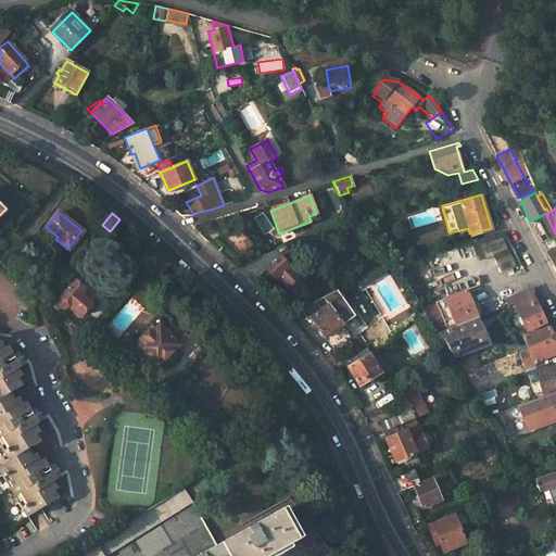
[(555,241),(542,215),(530,222),(544,249),(555,242),(555,241)]
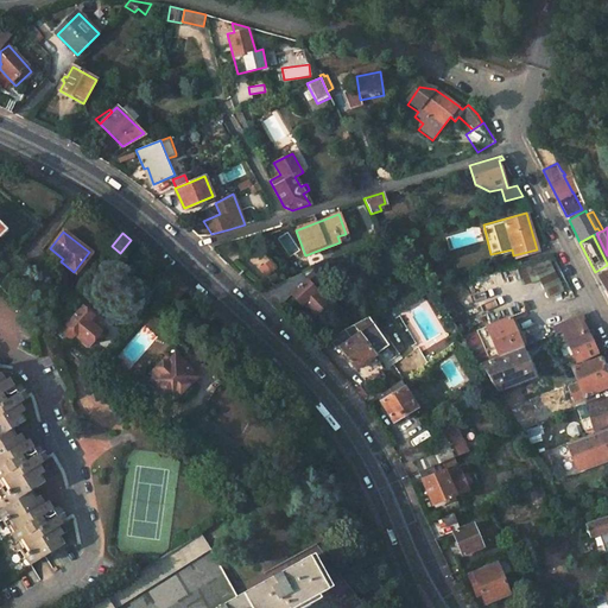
[(549,299),(564,291),(549,259),(517,270),(523,286),(539,280),(549,299)]
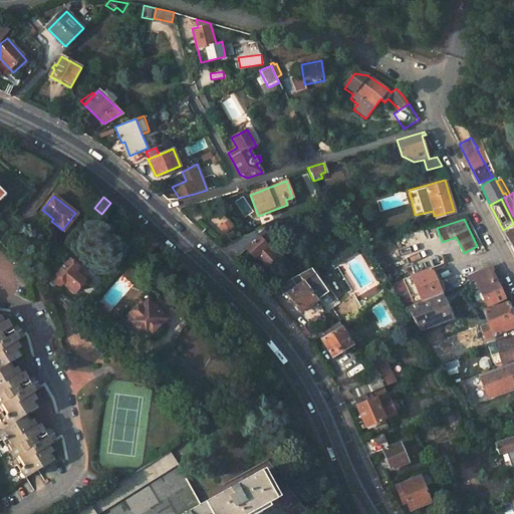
[(276,223),(283,234),(289,230),(284,220),(276,223)]
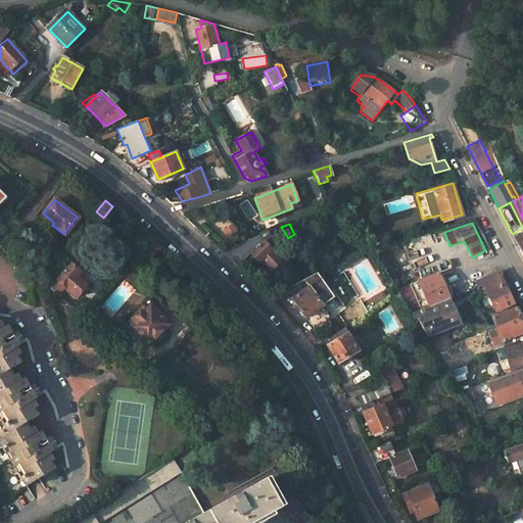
[(522,231),(513,236),(516,240),(522,236),(522,231)]
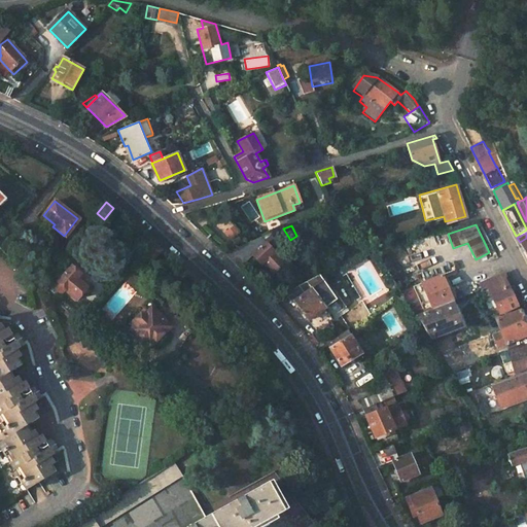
[(283,262),(271,248),(276,243),(269,235),(248,242),(222,253),(239,268),(252,254),(260,264),(262,261),(273,272),(283,262)]
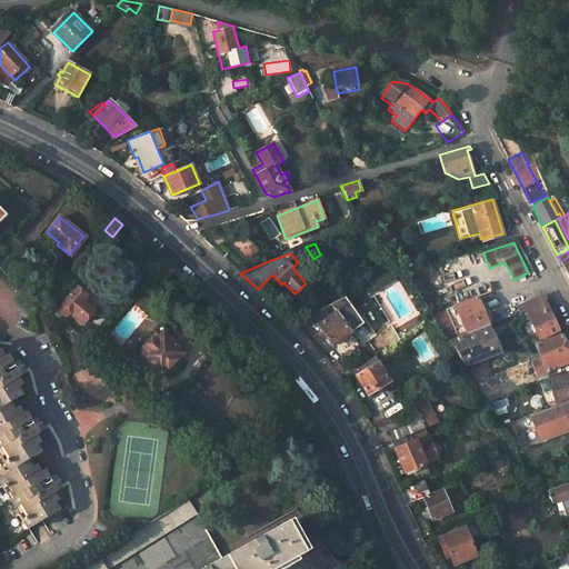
[(80,286),(63,302),(72,310),(85,322),(97,309),(88,300),(91,297),(80,286)]
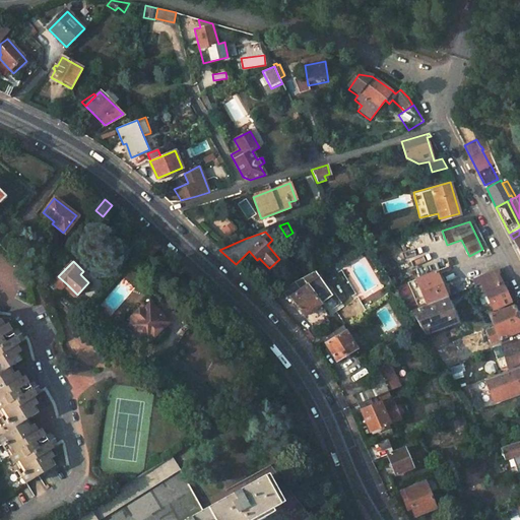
[(394,286),(409,310),(446,296),(435,270),(394,286)]
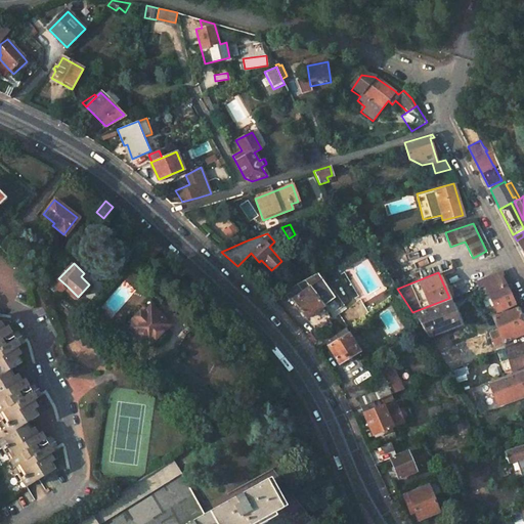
[(314,274),(288,289),(282,292),(290,302),(293,300),(305,317),(333,299),(314,274)]
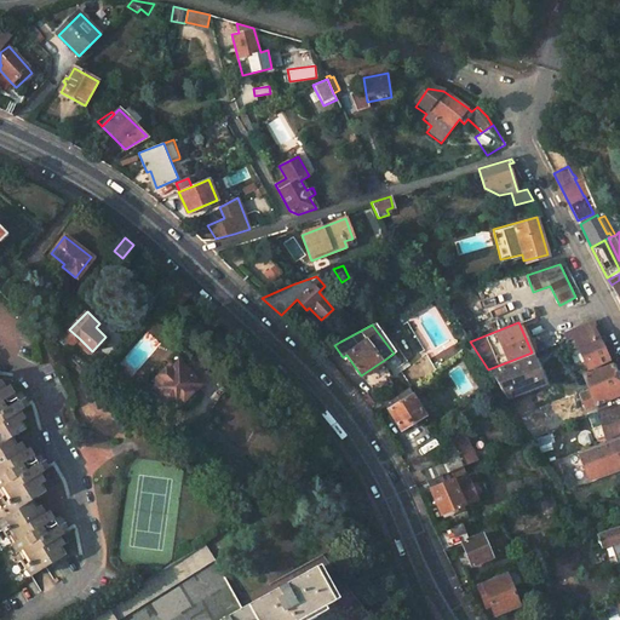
[(573,336),(572,338),(564,340),(567,344),(570,355),(575,354),(577,356),(580,355),(586,368),(608,359),(596,332),(593,328),(573,336)]
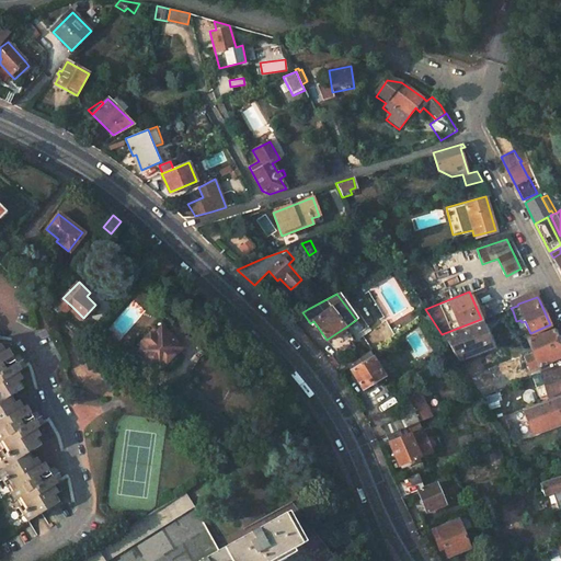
[(71,306),(63,298),(56,306),(65,313),(71,306)]
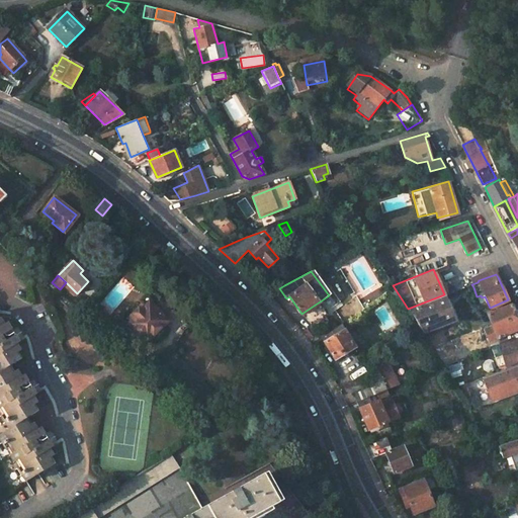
[(454,319),(444,294),(408,309),(422,332),(454,319)]
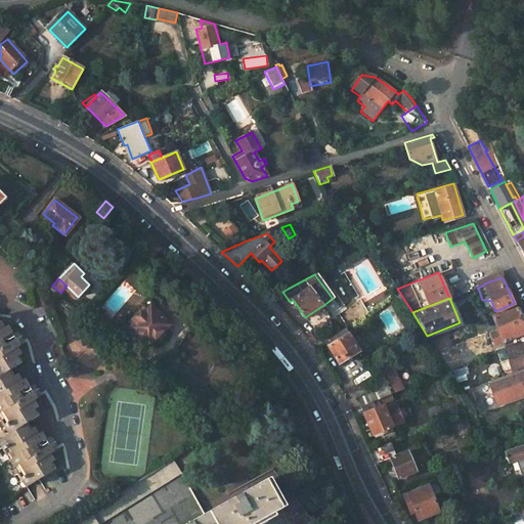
[(523,326),(516,305),(492,314),(497,329),(489,333),(493,344),(523,332),(523,326)]
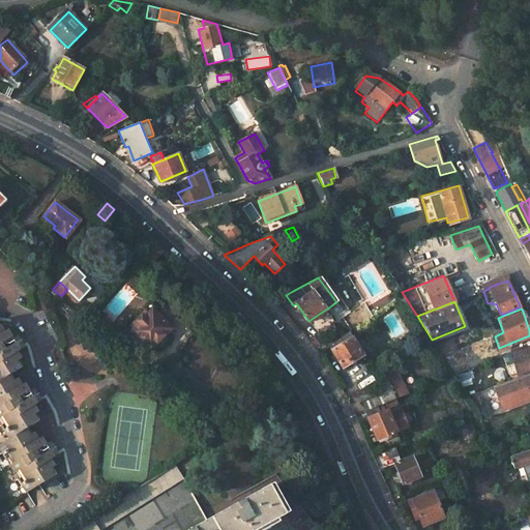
[(148,314),(145,310),(130,324),(134,328),(130,331),(149,349),(171,328),(152,310),(148,314)]
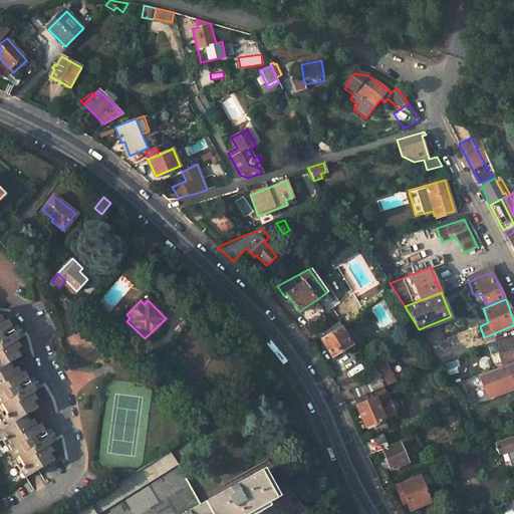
[(0,406),(11,425),(0,431),(29,476),(59,457),(55,451),(60,448),(39,415),(34,419),(30,413),(41,406),(36,400),(41,397),(21,364),(16,367),(12,361),(23,354),(19,347),(23,344),(3,312),(0,313),(0,406)]
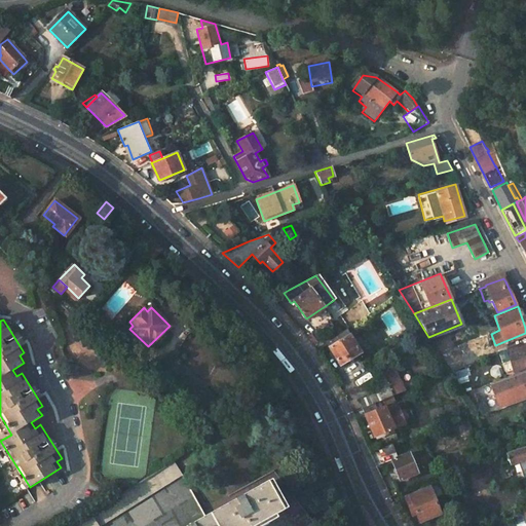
[(351,325),(345,329),(350,337),(357,333),(351,325)]
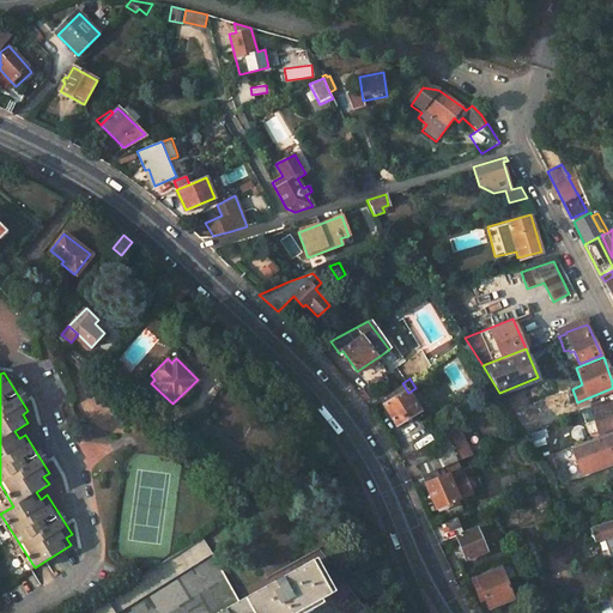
[(419,411),(408,393),(402,383),(381,400),(396,425),(419,411)]
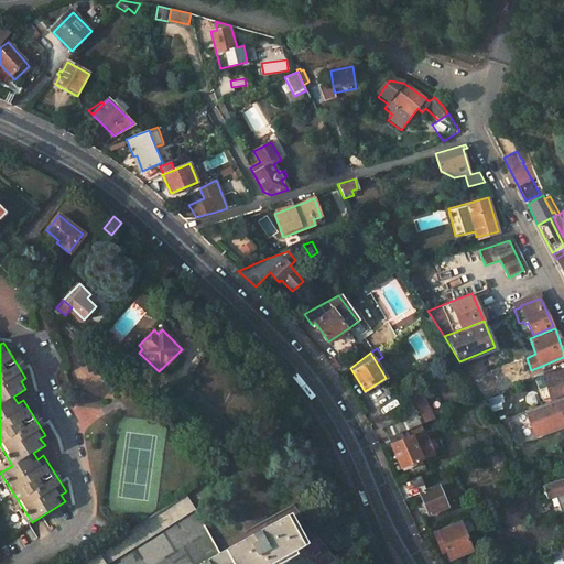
[(115,371),(99,367),(91,393),(108,398),(115,371)]
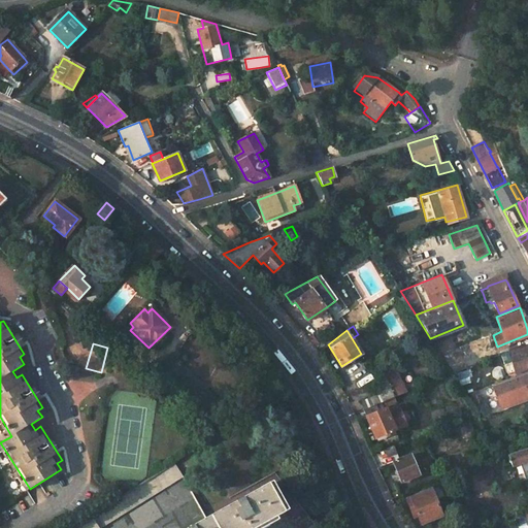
[(527,344),(508,351),(514,366),(505,369),(509,377),(527,370),(527,344)]
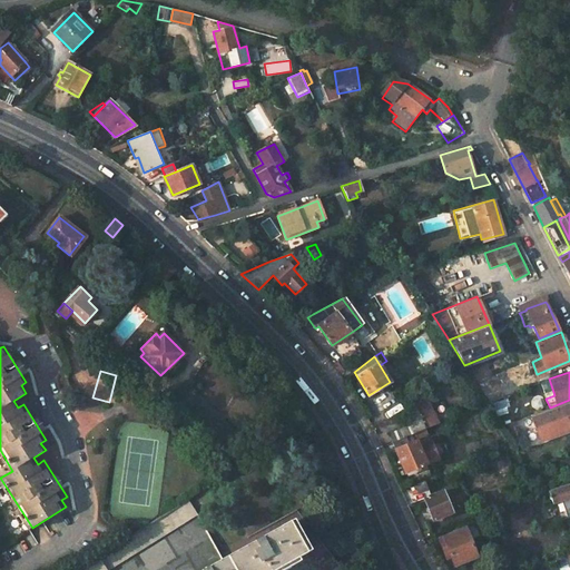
[(485,391),(488,400),(502,394),(499,386),(485,391)]
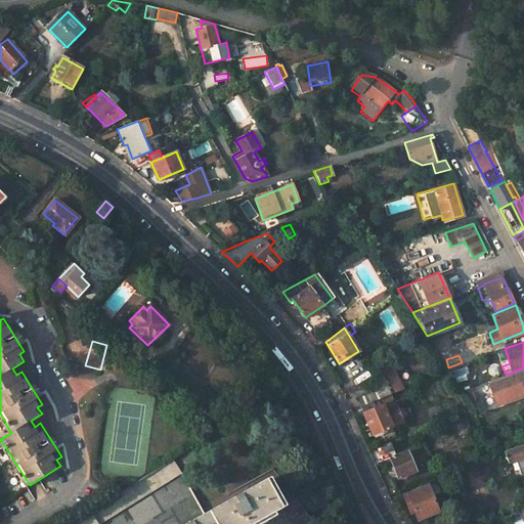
[(403,389),(392,364),(380,369),(382,374),(379,375),(379,376),(380,378),(379,380),(379,382),(378,385),(377,388),(375,391),(357,398),(360,406),(389,394),(399,390),(403,389)]
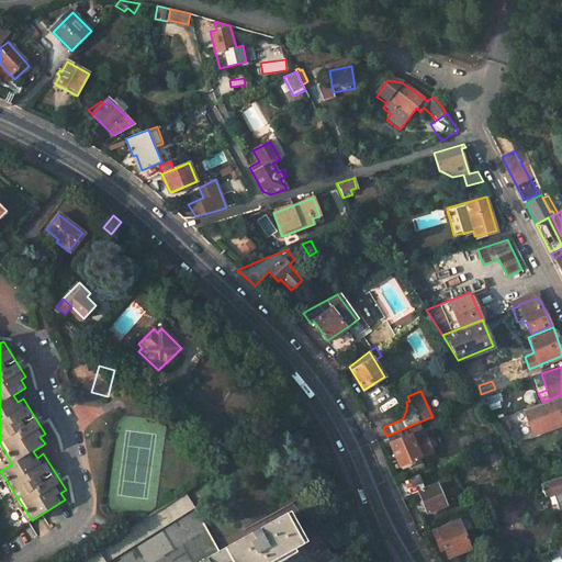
[(493,408),(503,407),(501,394),(492,395),(493,408)]
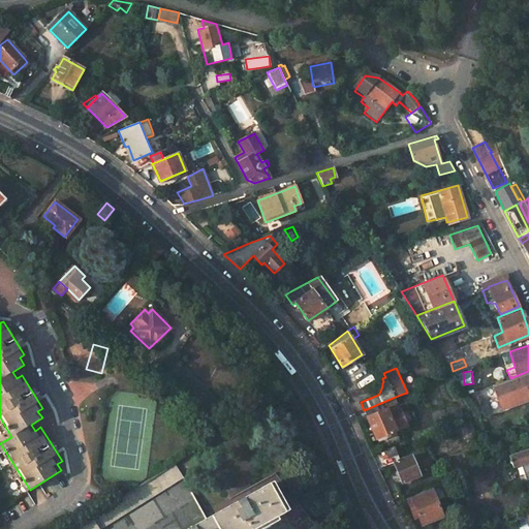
[(528,371),(510,378),(494,384),(498,395),(495,396),(500,409),(528,399),(528,371)]
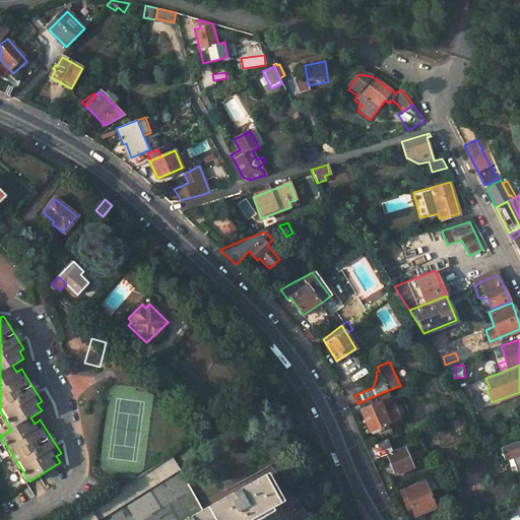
[(399,393),(396,387),(386,391),(389,396),(399,393)]
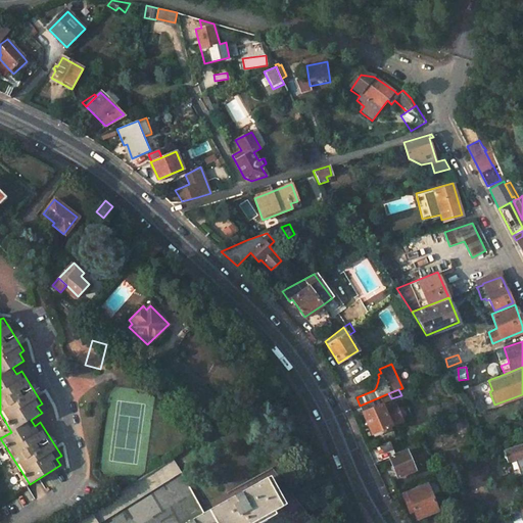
[(388,393),(360,406),(371,433),(389,426),(382,407),(381,402),(391,398),(388,393)]
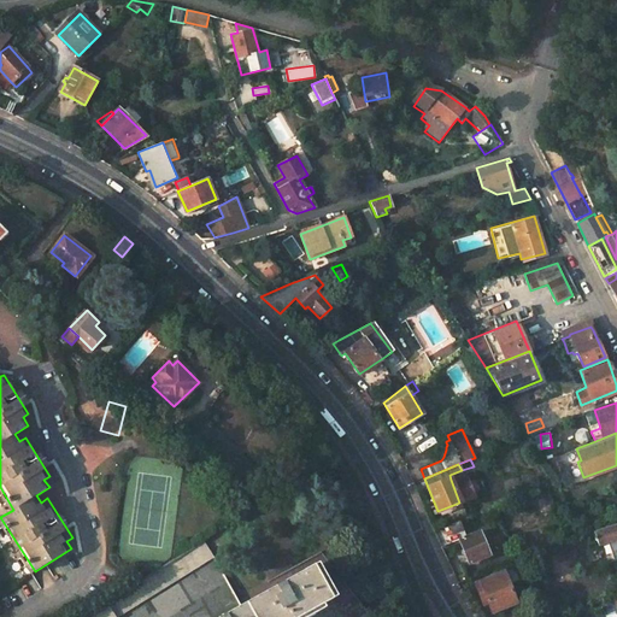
[(472,497),(464,475),(451,480),(459,503),(472,497)]
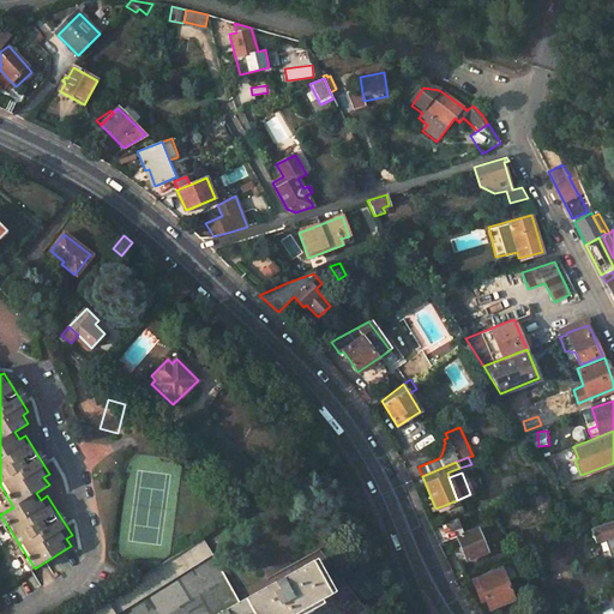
[(457,518),(440,524),(444,533),(461,527),(457,518)]
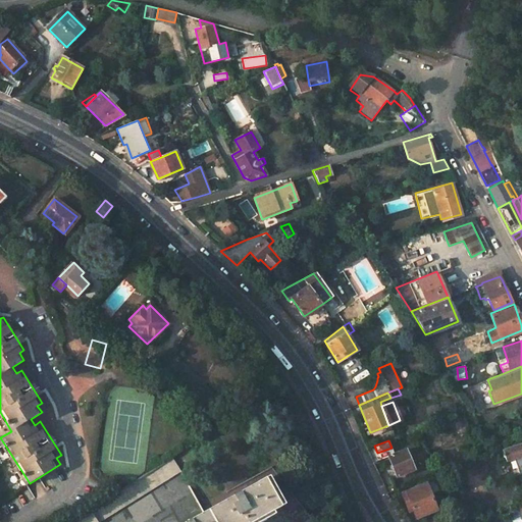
[(521,455),(521,444),(511,447),(511,446),(498,450),(500,453),(502,452),(505,460),(521,455)]
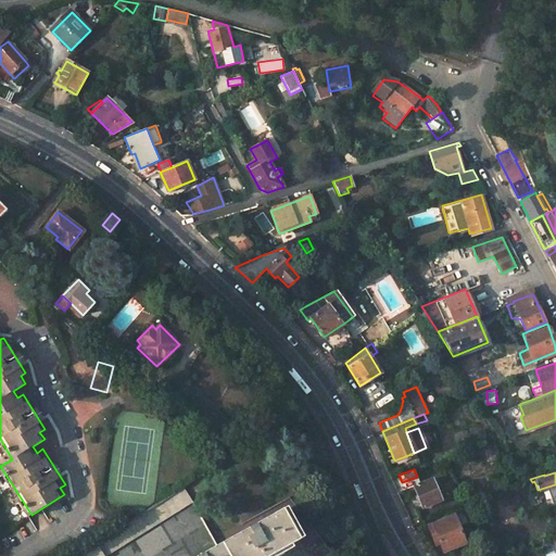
[(414,485),(422,507),(440,501),(431,479),(414,485)]
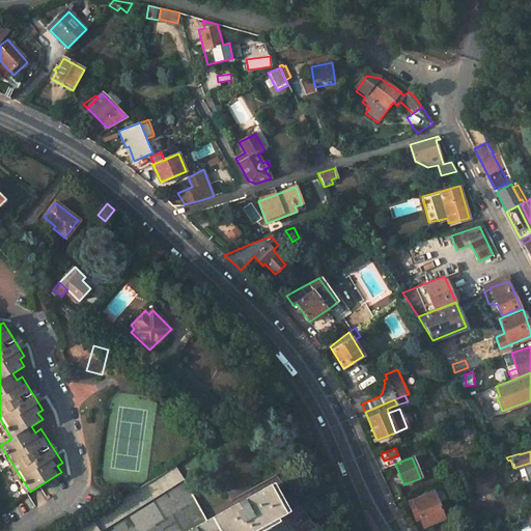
[(175,465),(67,530),(103,530),(185,480),(175,465)]
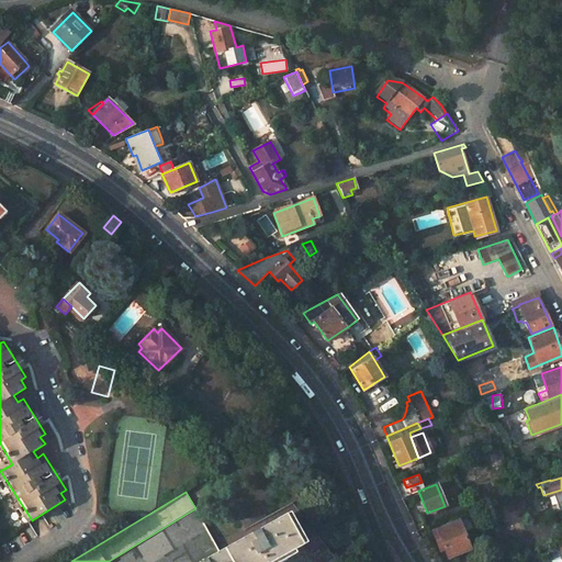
[(274,561),(306,544),(289,514),(201,561),(274,561)]
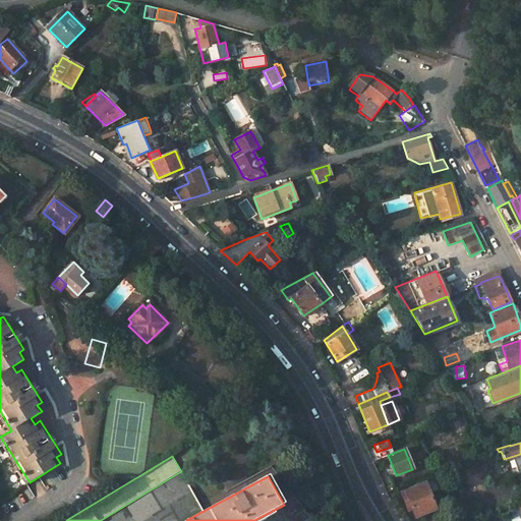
[(433,478),(401,491),(408,509),(411,508),(415,516),(436,508),(429,493),(439,489),(433,478)]
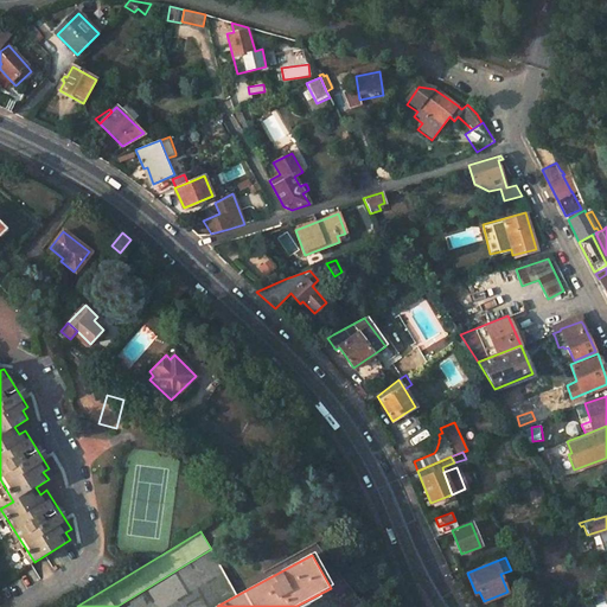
[(359,606),(363,605),(356,595),(344,604),(346,606),(359,606)]
